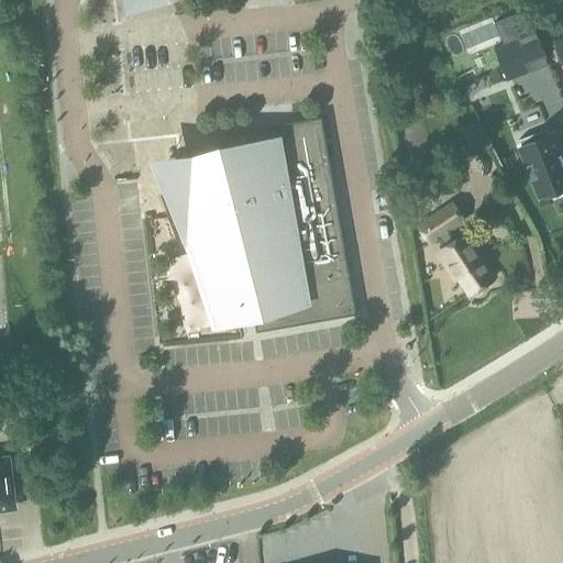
[(520,12),(495,22),(504,44),(495,47),(508,80),(549,64),(527,10),(520,12)]
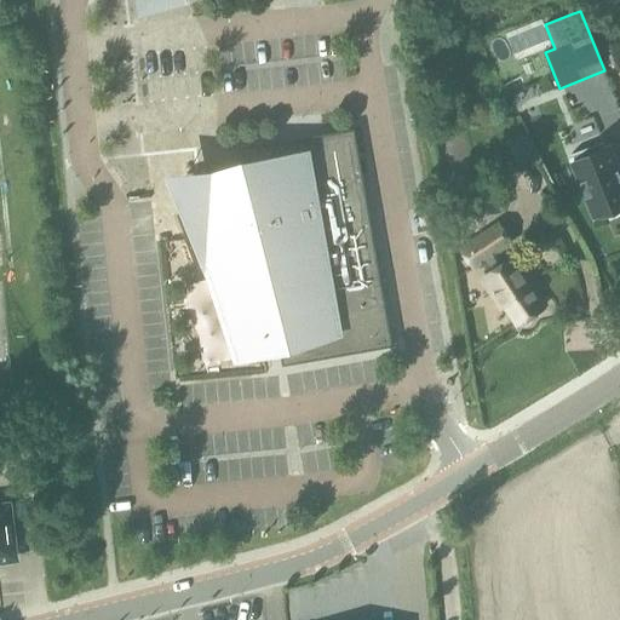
[(619,41),(609,46),(619,74),(619,73),(619,41)]
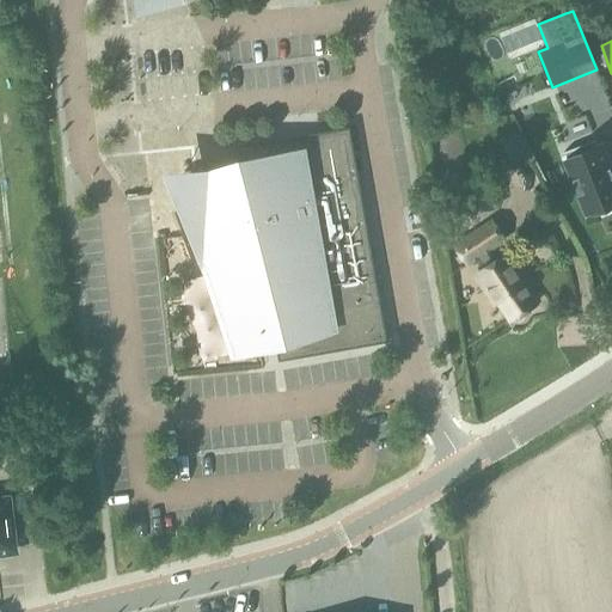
[(206,176),(204,167),(163,175),(175,212),(196,268),(233,369),(387,342),(350,127),(242,146),(244,166),(206,176)]
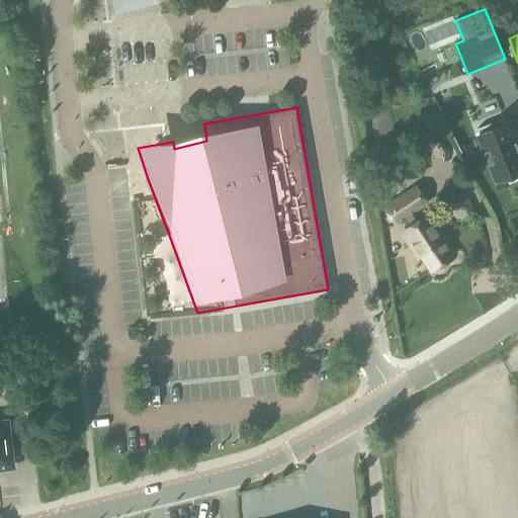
[(433,138),(451,130),(441,111),(425,119),(433,138)]
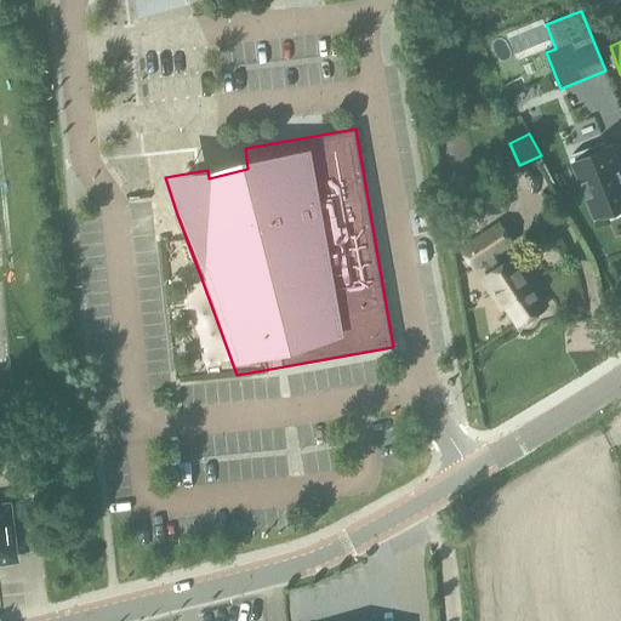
[(604,142),(573,154),(576,163),(574,164),(596,217),(620,206),(620,177),(610,149),(608,151),(604,142)]
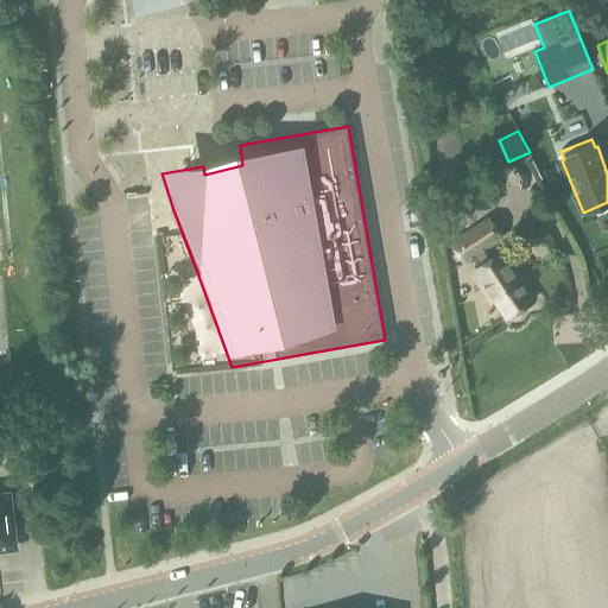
[(461,187),(470,213),(496,206),(489,178),(461,187)]
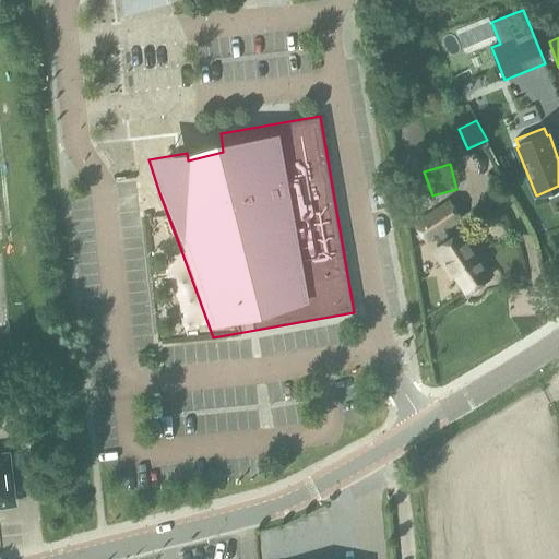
[(413,223),(427,245),(464,221),(450,199),(413,223)]
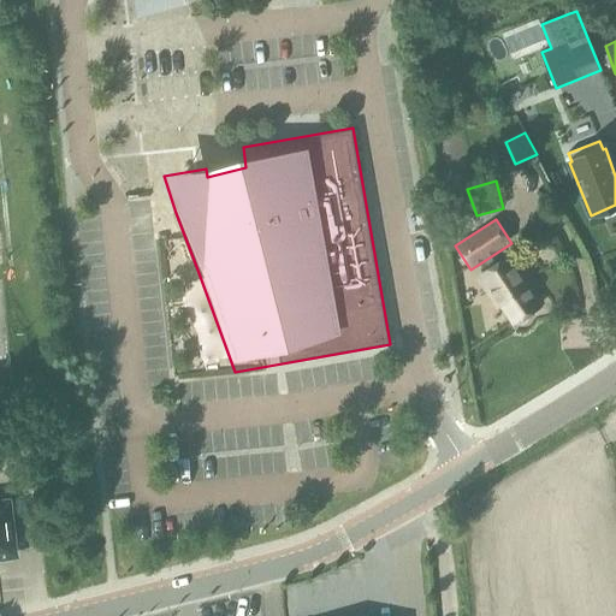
[(502,304),(513,323),(539,306),(529,290),(531,288),(511,256),(479,278),(497,307),(502,304)]
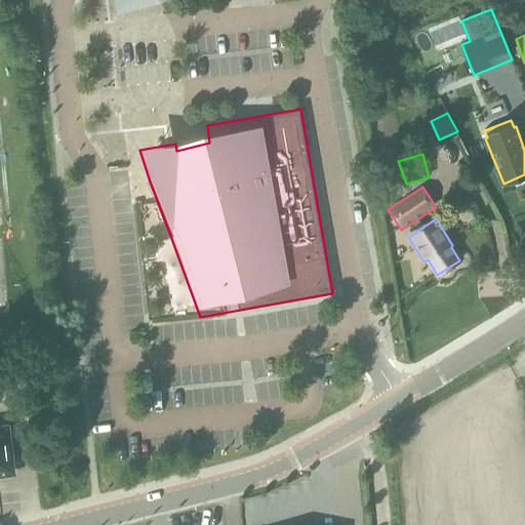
[(7,428),(0,429),(0,474),(13,473),(7,428)]
